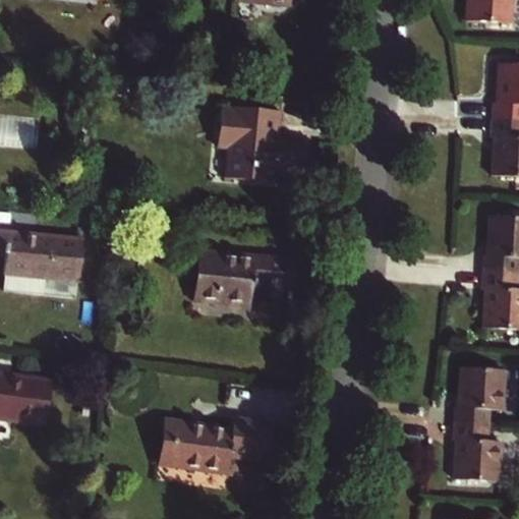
[(510,21),(511,0),(467,0),(466,19),(510,21)]
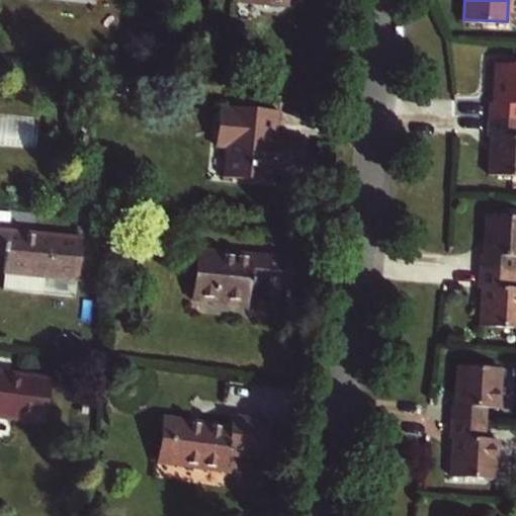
[(492,100),(491,117),(515,118),(515,62),(497,62),(495,100),(492,100)]
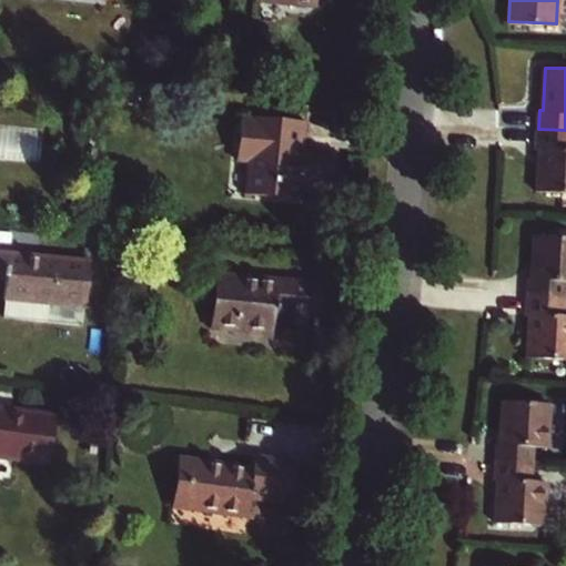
[(304,132),(305,121),(245,115),(245,118),(241,118),(238,159),(251,159),(248,192),(297,196),(300,184),(333,188),(335,154),(302,151),(303,142),(297,141),(299,131),(304,132)]
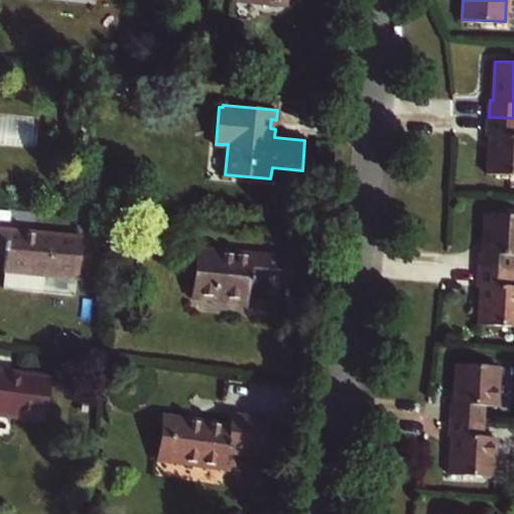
[(513,118),(489,117),(488,134),(491,134),(489,172),(513,173),(513,118)]
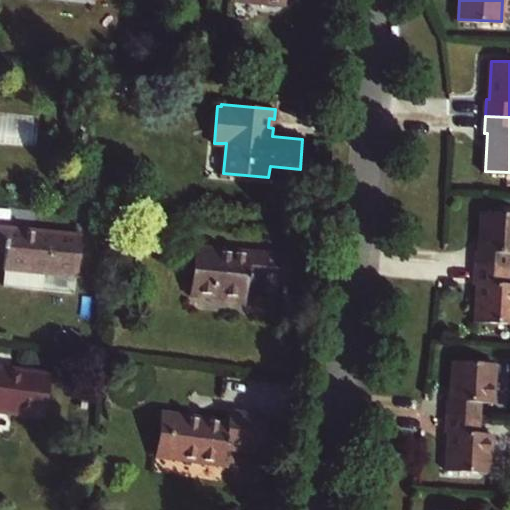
[(509,212),(483,211),(481,249),(477,249),(477,266),(509,268),(509,212)]
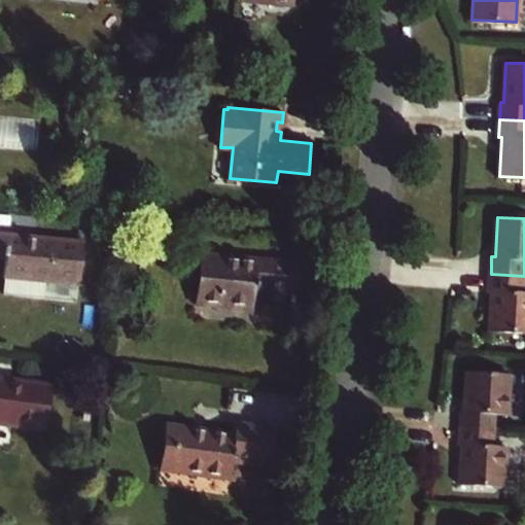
[(0,233),(0,254),(6,255),(4,276),(6,276),(5,291),(46,295),(47,280),(80,283),(81,283),(85,241),(0,233)]
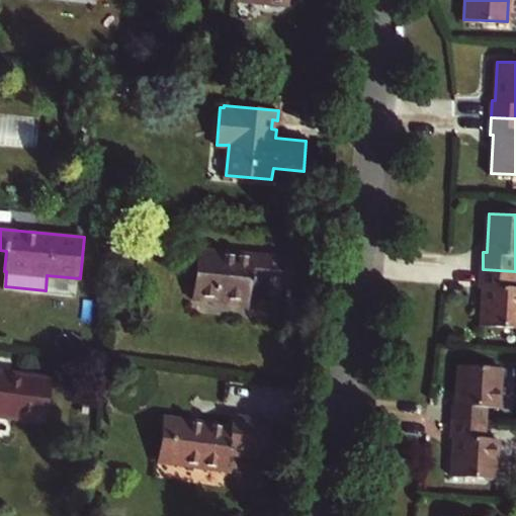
[(295,257),(198,249),(194,296),(249,302),(251,282),(292,286),(295,257)]
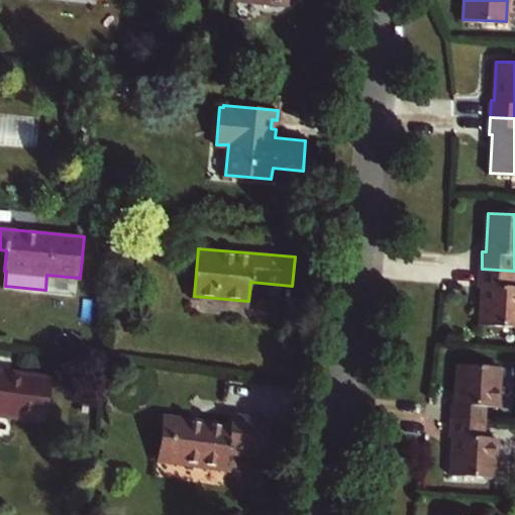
[(514,286),(513,286),(514,271),(482,269),(481,286),(484,286),(482,323),(514,325),(514,286)]
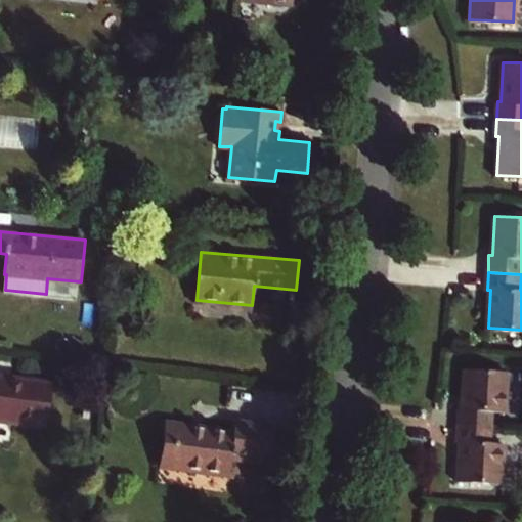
[(78,297),(80,281),(47,278),(46,294),(78,297)]
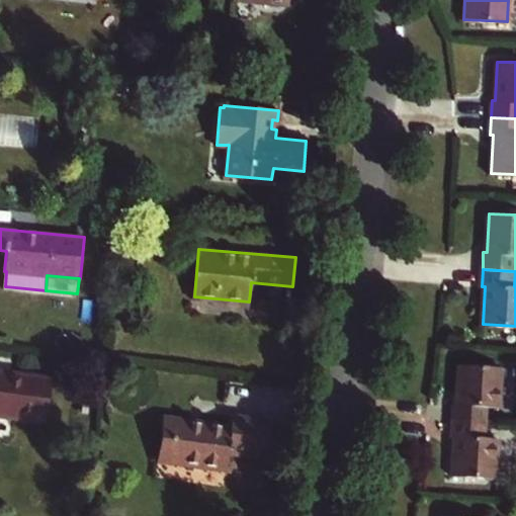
[(459,364),(456,402),(453,402),(452,420),(487,422),(488,405),(500,406),(503,366),(459,364)]
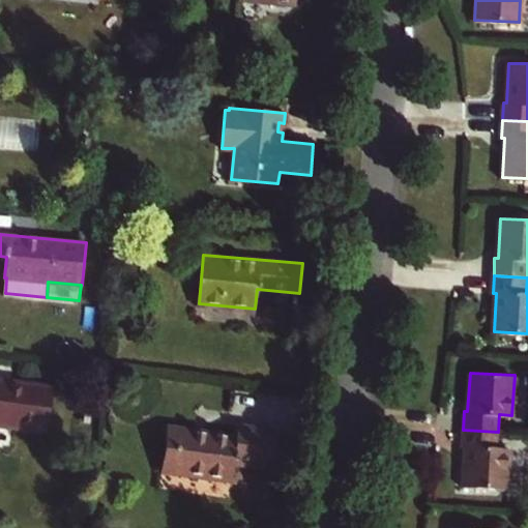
[(54,386),(13,381),(0,379),(0,422),(49,430),(54,386)]
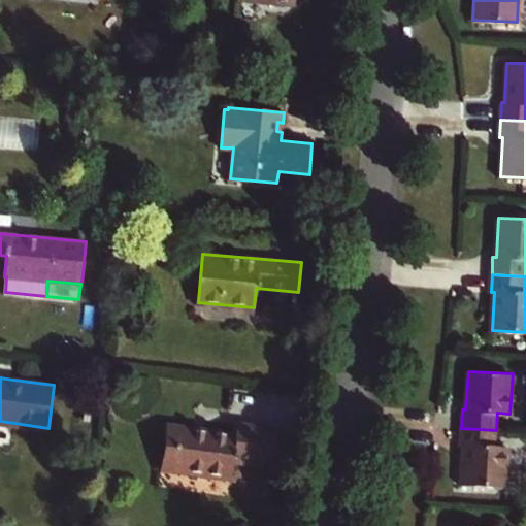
[(236,433),(167,424),(162,468),(232,477),(234,460),(274,465),(278,428),(237,423),(236,433)]
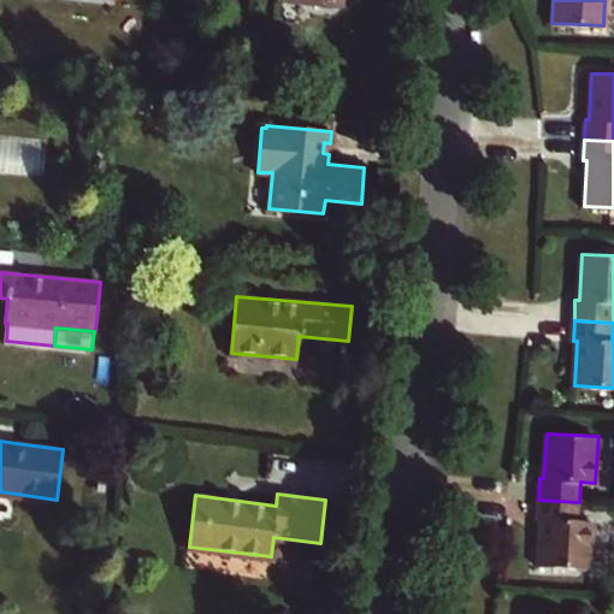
[(590,568),(592,520),(578,519),(579,502),(538,500),(538,518),(542,519),(539,565),(590,568)]
